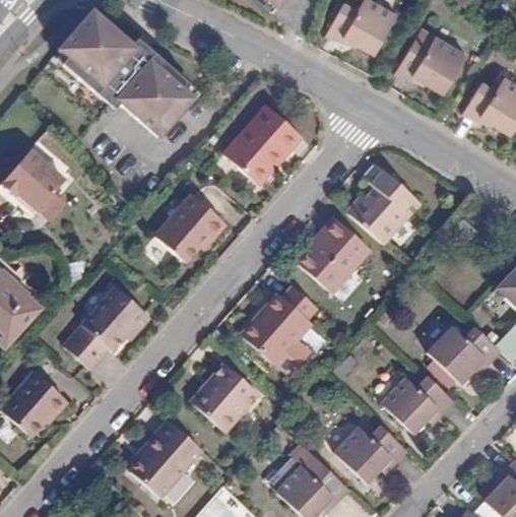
[(259,0),(273,12),(283,0),(259,0)]
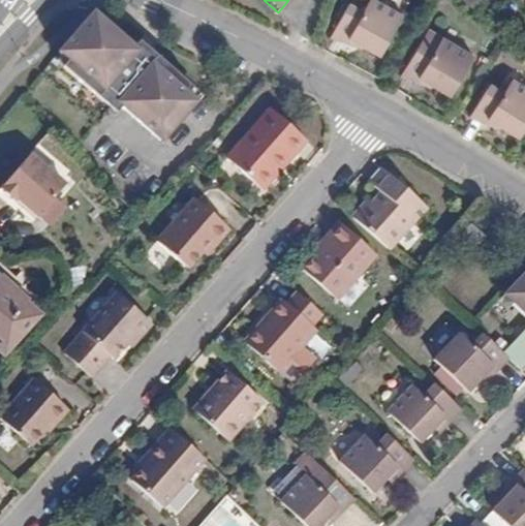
[(333,34),(346,42),(349,38),(363,44),(378,53),(401,14),(375,0),(367,0),(362,9),(350,3),(333,34)]
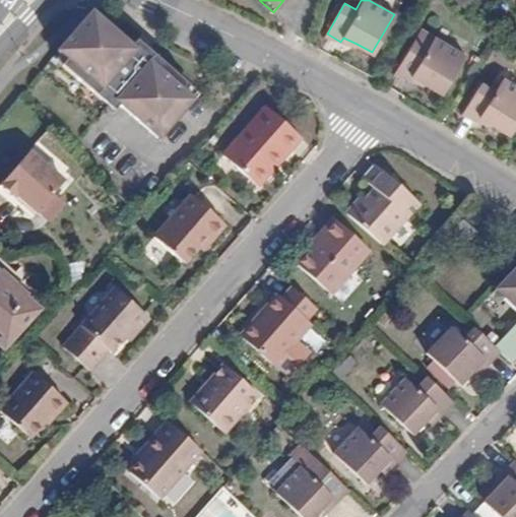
[(458,0),(470,10),(478,0),(458,0)]
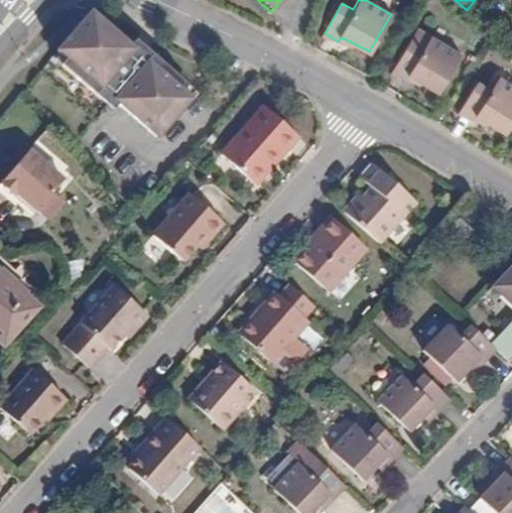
[(102,24),(107,18),(98,9),(92,16),(102,24)]
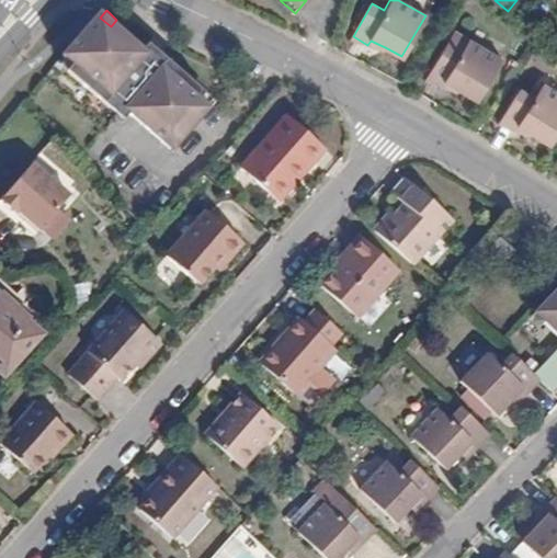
[(154,53),(116,20),(111,26),(100,18),(67,55),(78,64),(71,71),(122,114),(128,107),(178,149),(205,120),(222,101),(172,59),(161,70),(149,57),(154,53)]
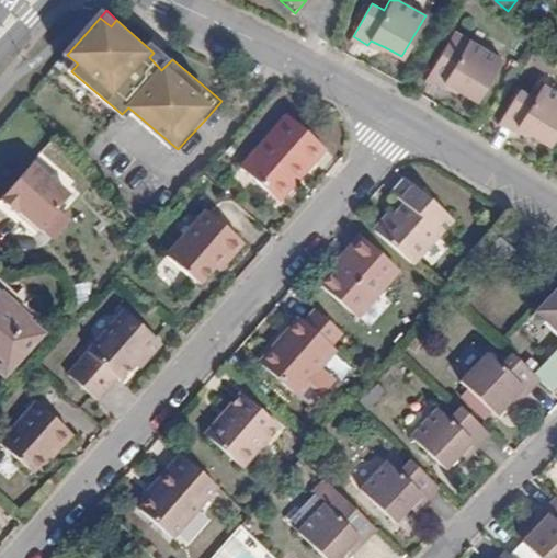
[(444,78),(459,88),(476,99),(502,57),(457,30),(427,75),(441,83),(444,78)]
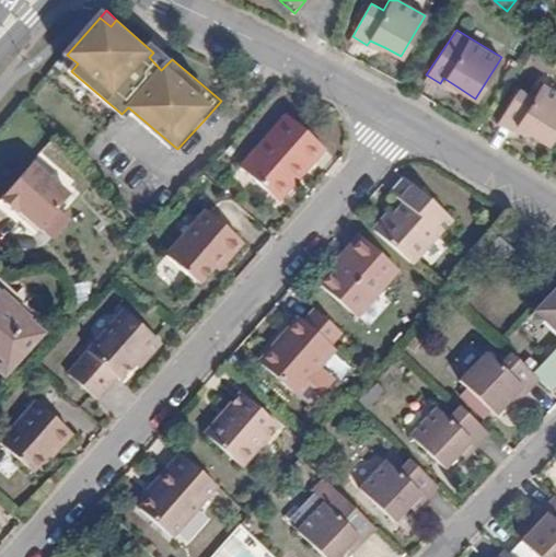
[(370,41),(367,45),(382,50),(384,47),(370,41)]
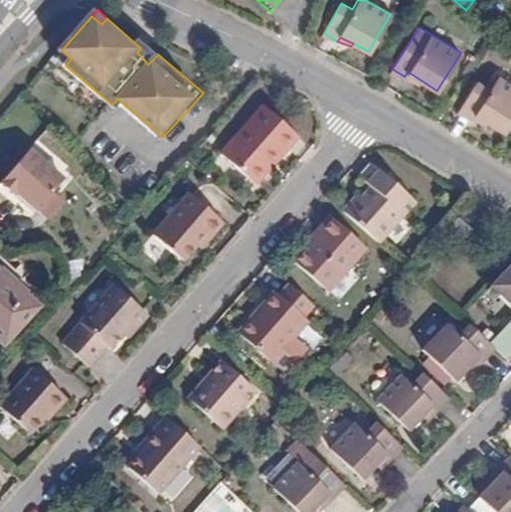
[(407,71),(404,76),(418,84),(421,80),(407,71)]
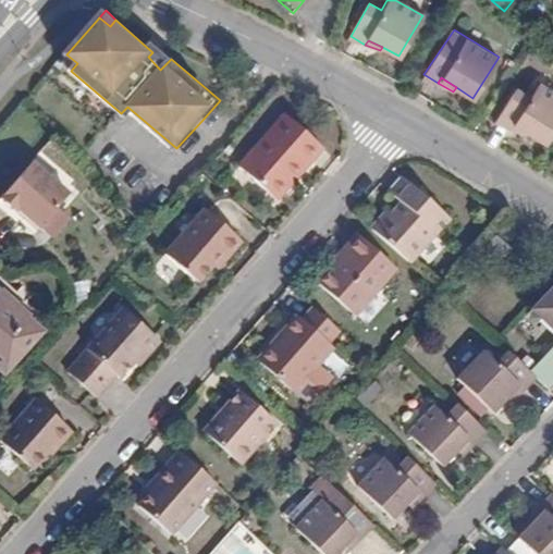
[(500,117),(513,126),(516,121),(529,130),(547,140),(552,131),(552,87),(541,81),(532,94),(519,87),(500,117)]
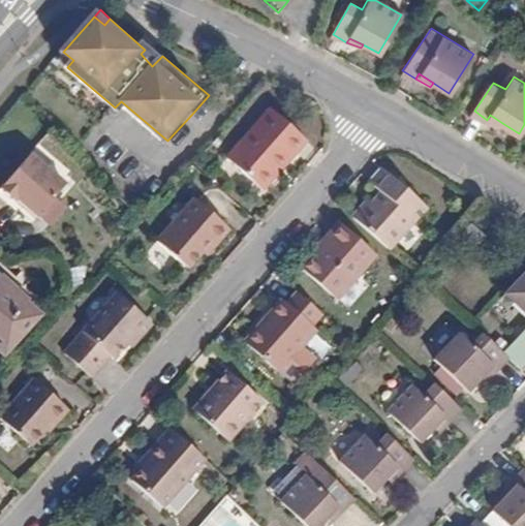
[(277,105),(234,155),(269,186),(313,136),(277,105)]
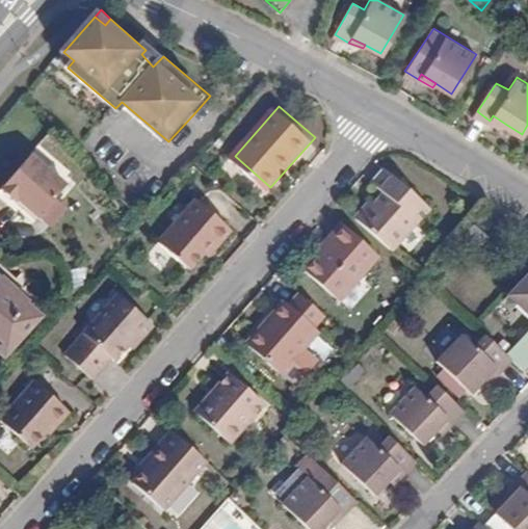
[(493,115),(490,121),(502,127),(505,124),(493,115)]
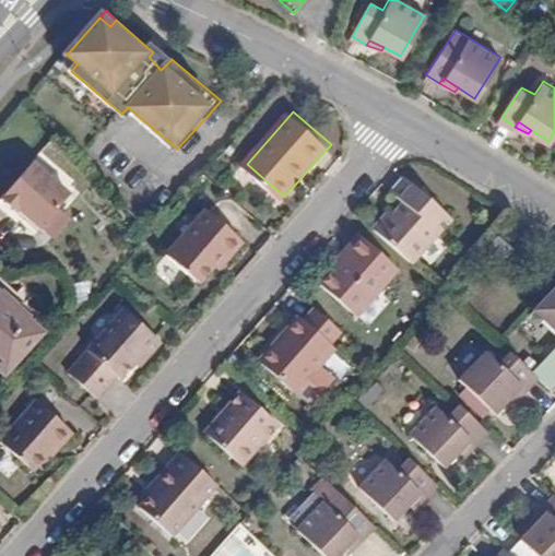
[(34,161),(21,177),(58,209),(71,193),(34,161)]
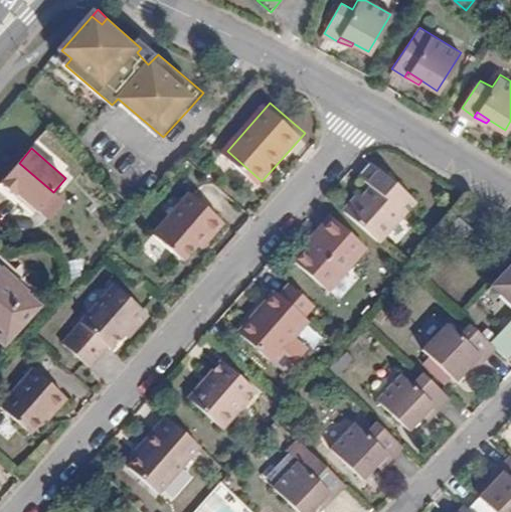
[(19,163),(3,182),(16,193),(18,190),(39,208),(53,192),(19,163)]
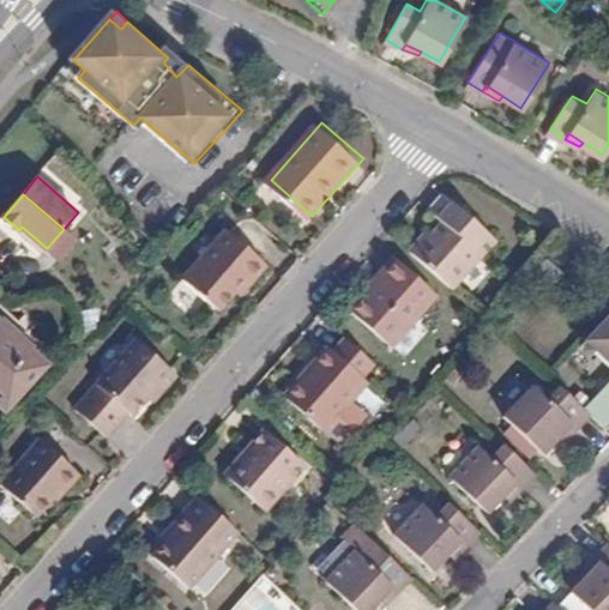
[(427,231),(410,249),(453,287),(494,241),(442,194),(429,209),(445,222),(433,236),(427,231)]
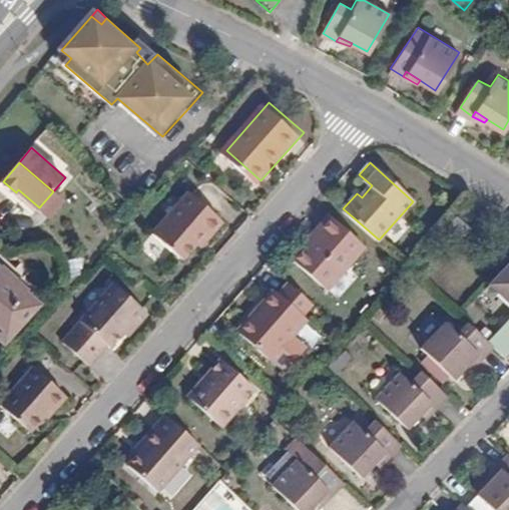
[(182,257),(197,239),(207,227),(212,231),(223,217),(190,189),(154,231),(182,257)]
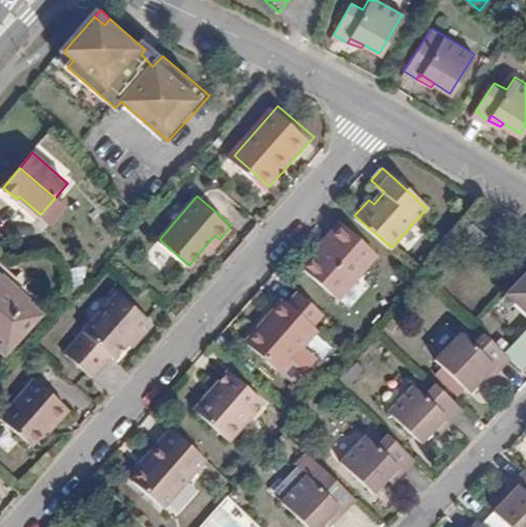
[(335,237),(324,251),(308,269),(338,298),(377,254),(342,223),(331,234),(335,237)]
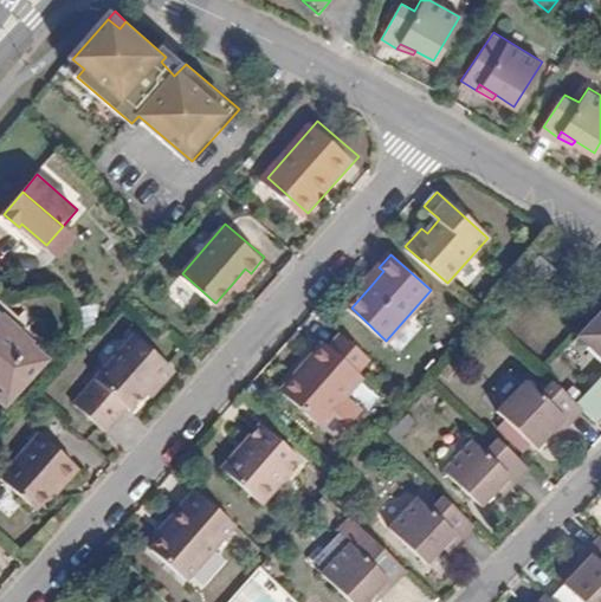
[(541,257),(530,270),(544,282),(556,269),(541,257)]
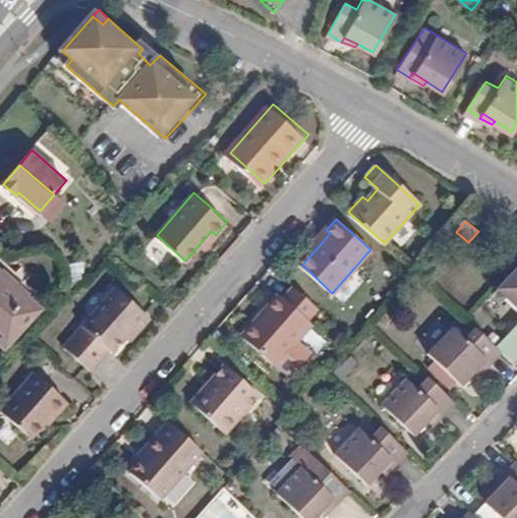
[(313,242),(319,246),(330,233),(326,230),(313,242)]
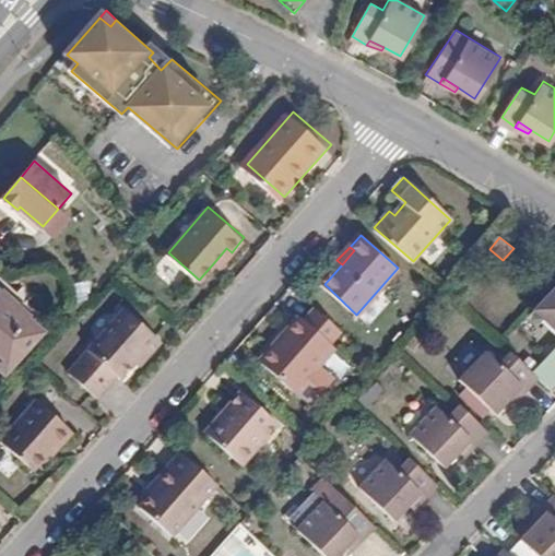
[(226,248),(215,261),(220,265),(232,252),(226,248)]
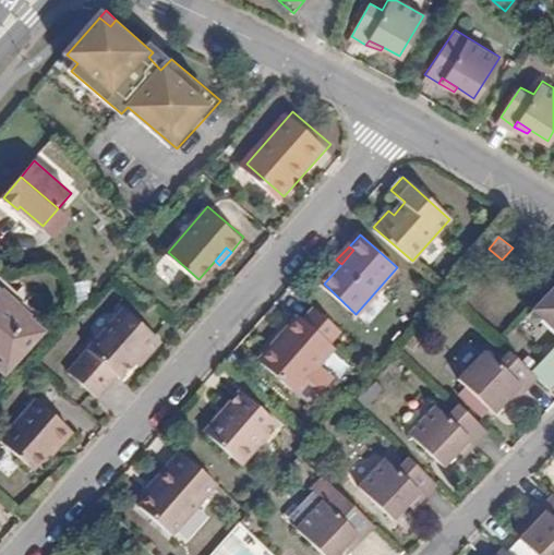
[(0,291),(33,322),(41,312),(28,301),(19,291),(0,274),(0,291)]
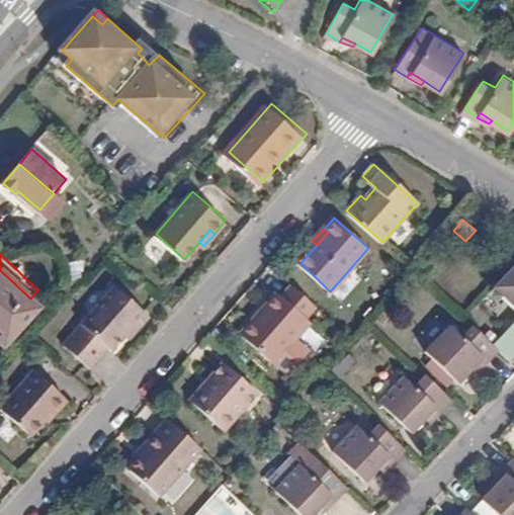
[(502,348),(513,358),(513,263),(501,277),(503,280),(504,284),(505,294),(513,303),(513,322),(495,342),(502,348)]
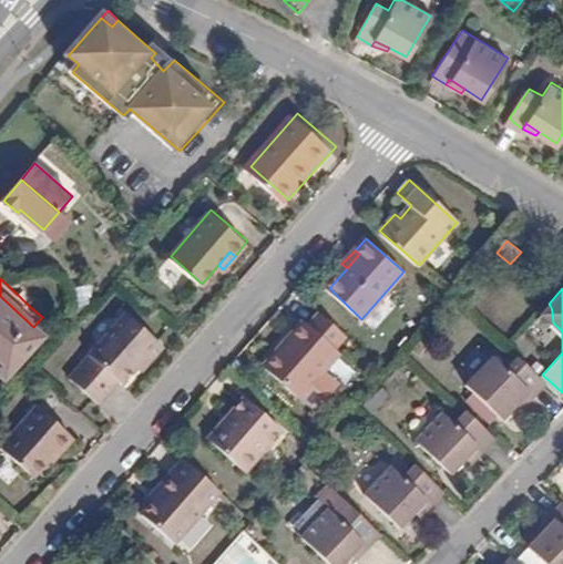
[(0,371),(7,379),(44,337),(34,328),(0,296),(0,371)]
